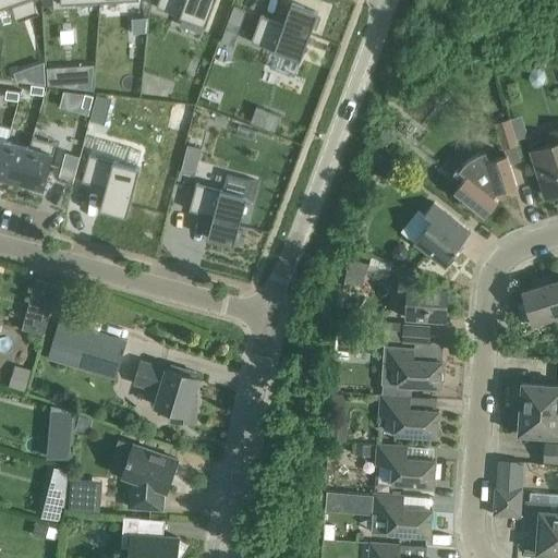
[(0,0),(0,12),(11,9),(8,0),(0,0)]
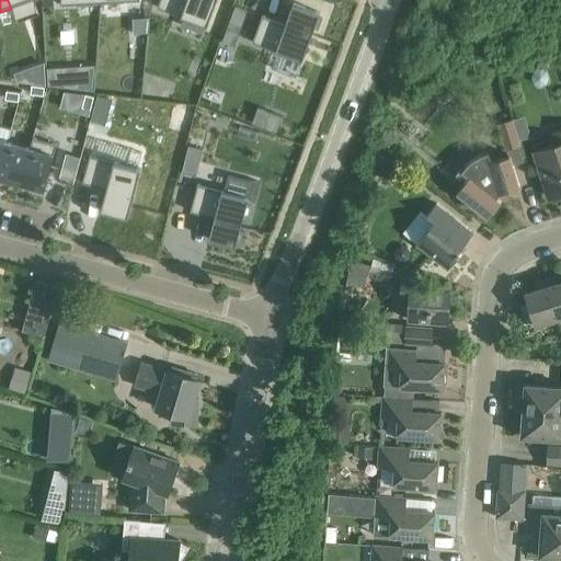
[(159,0),(157,9),(206,27),(216,0),(159,0)]
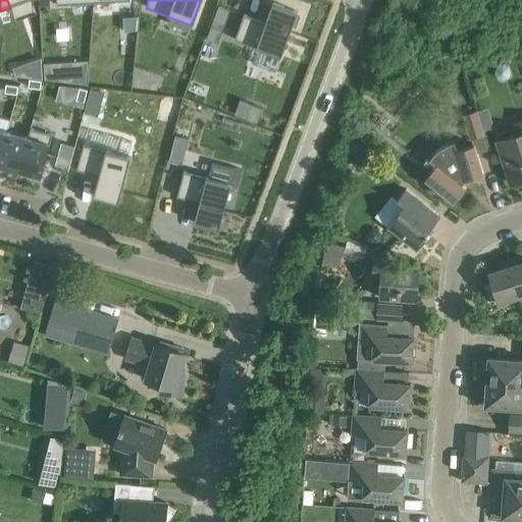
[(244,15),(235,41),(281,57),(292,28),(296,29),(299,18),(296,16),(297,13),(272,4),(265,23),(244,15)]
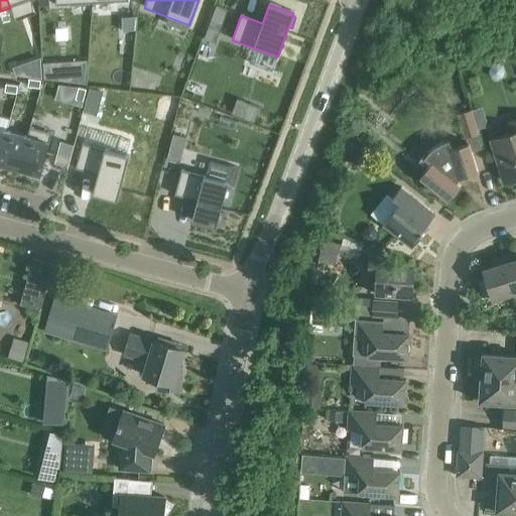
[(123,17),(124,30),(135,30),(137,16),(123,17)]
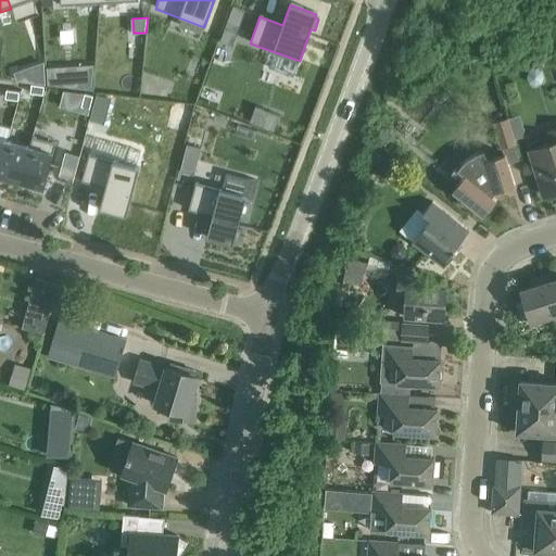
[(46,61),(32,66),(37,81),(47,84),(46,61)]
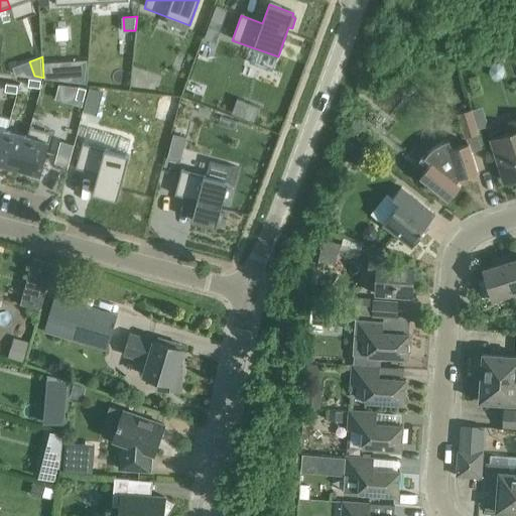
[(73,60),(71,81),(86,83),(88,59),(73,60)]
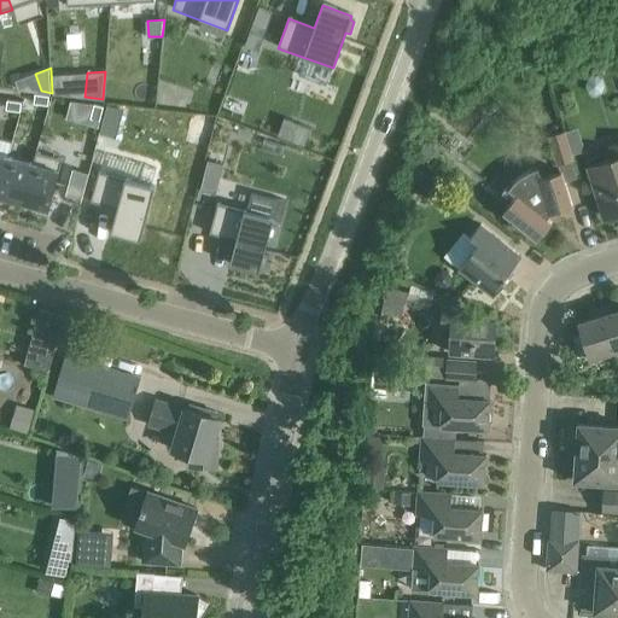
[(48,97),(34,95),(33,105),(47,106),(48,97)]
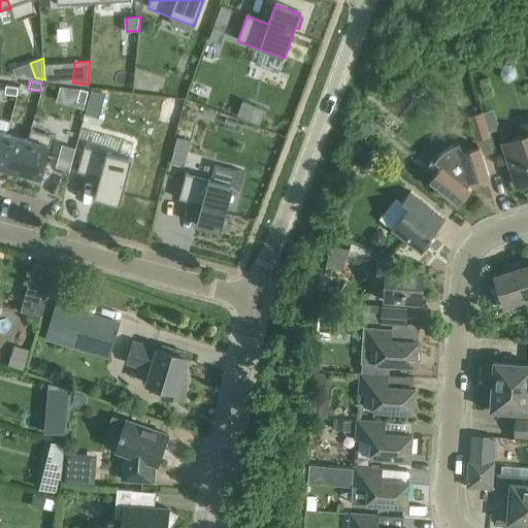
[(10,88),(7,100),(15,102),(19,90),(10,88)]
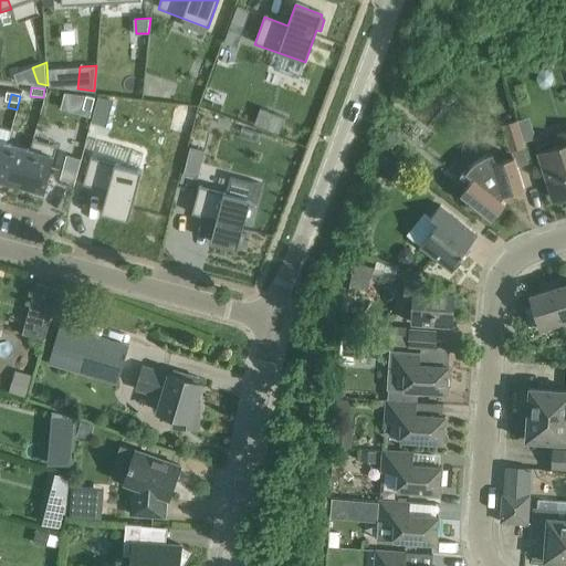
[(94,112),(109,116),(114,98),(98,95),(94,112)]
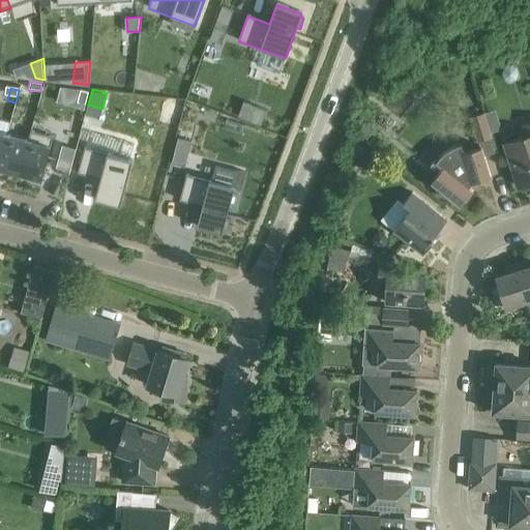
[(81,91),(78,102),(85,105),(88,93),(81,91)]
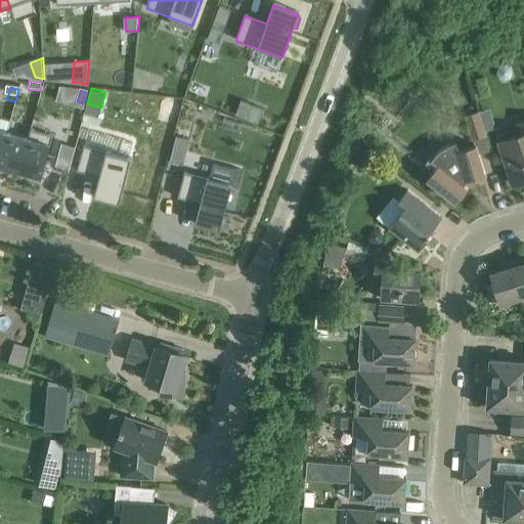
[(242,99),(235,115),(259,123),(265,107),(242,99)]
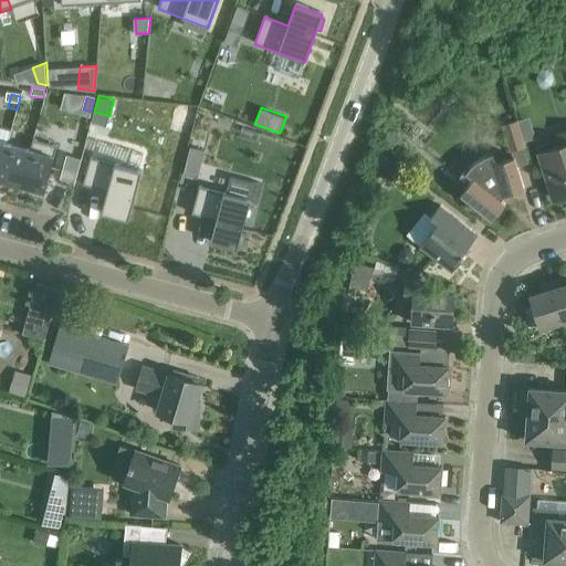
[(516,119),(503,124),(511,150),(525,146),(516,119)]
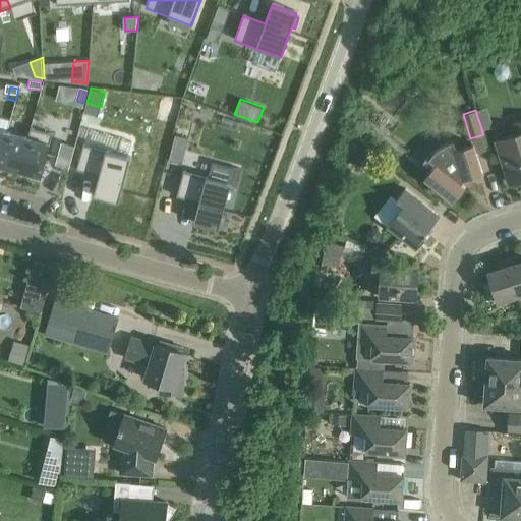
[(368,125),(360,119),(353,126),(361,133),(368,125)]
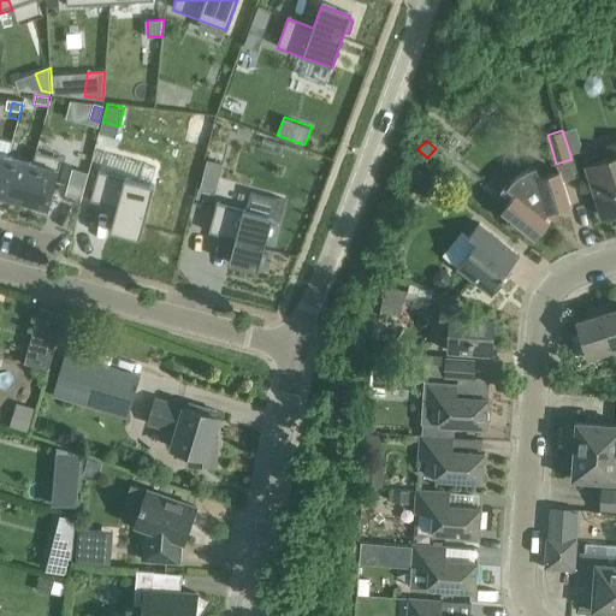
[(610,159),(588,166),(604,217),(615,212),(615,142),(606,146),(610,159)]
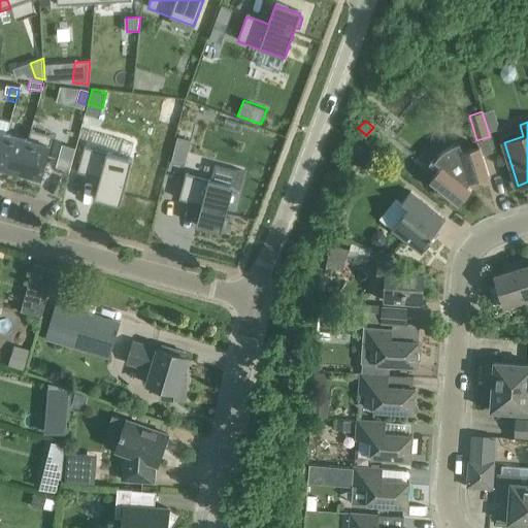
[(28,140),(7,134),(0,159),(0,169),(20,174),(28,140)]
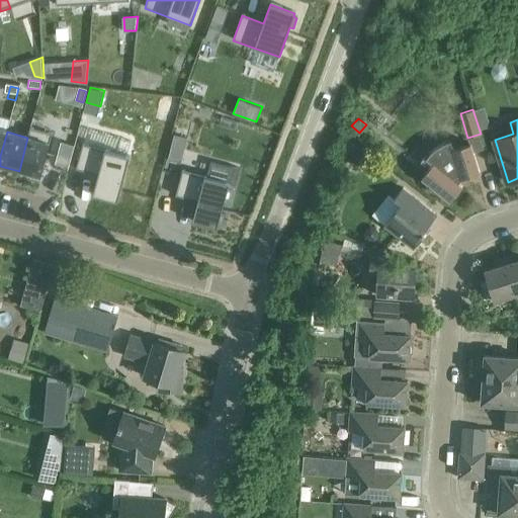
[(175,135),(169,158),(181,161),(187,138),(175,135)]
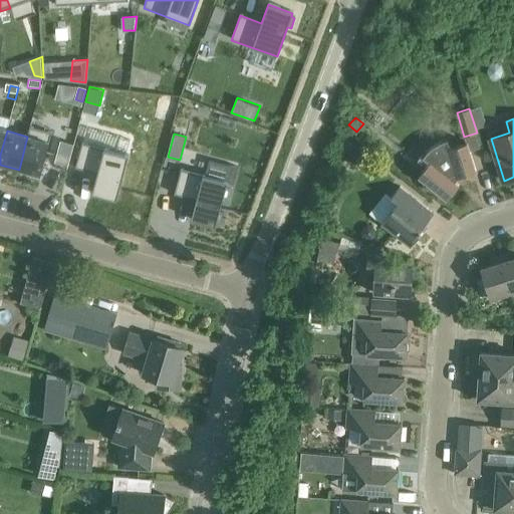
[(27,137),(19,170),(41,176),(49,143),(27,137)]
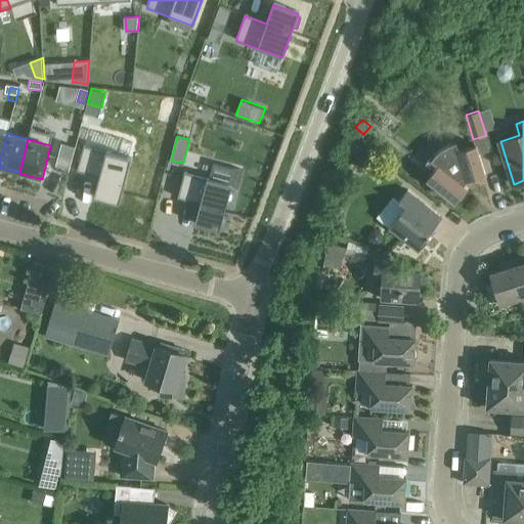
[(439,166),(429,178),(456,203),(469,187),(465,184),(468,180),(486,174),(477,144),(460,150),(456,141),(453,142),(448,144),(443,147),(440,149),(437,153),(434,157),(431,160),(439,166)]
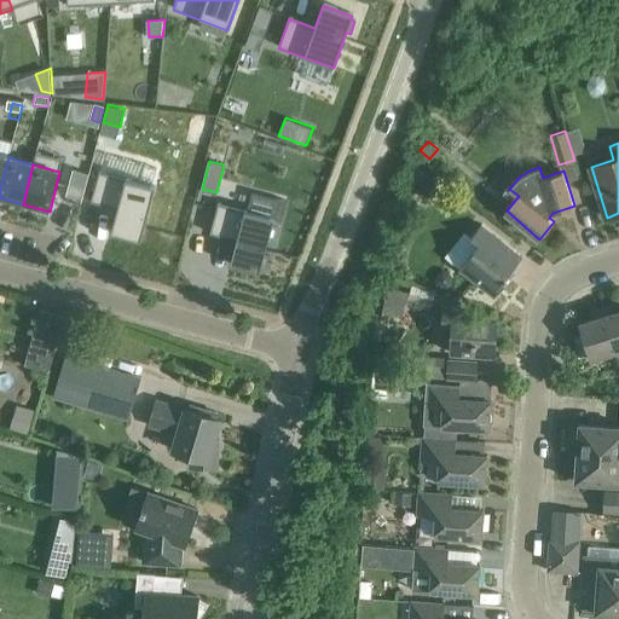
[(90,172),(75,168),(68,195),(82,198),(90,172)]
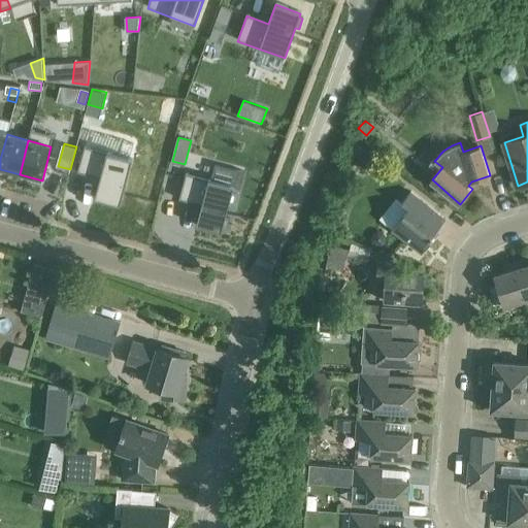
[(99,179),(94,200),(120,206),(132,160),(84,147),(76,173),(99,179)]
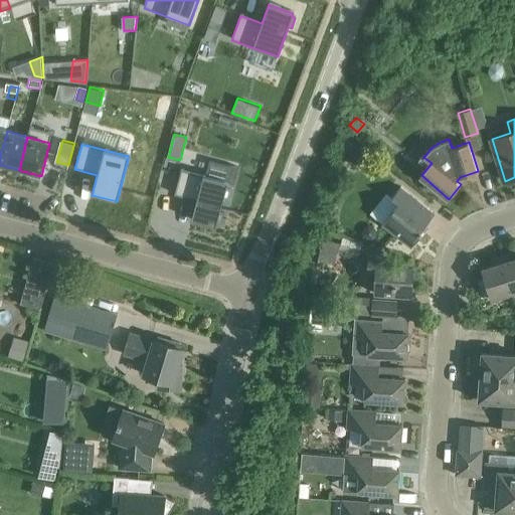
[(196,201),(191,221),(216,228),(217,223),(220,224),(223,214),(219,213),(228,183),(181,170),(174,195),(196,201)]
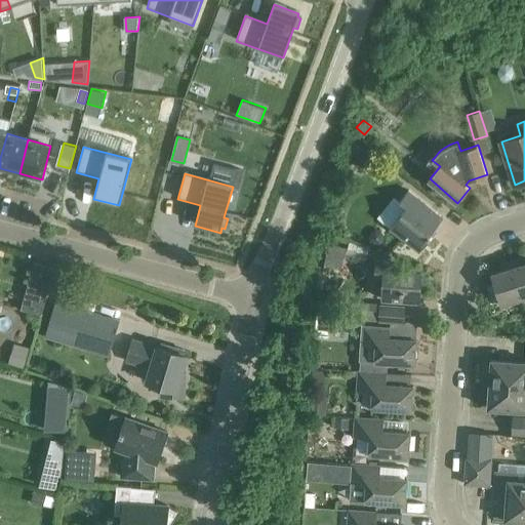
[(406,206),(390,228),(420,251),(433,236),(431,234),(443,217),(408,190),(400,201),(406,206)]
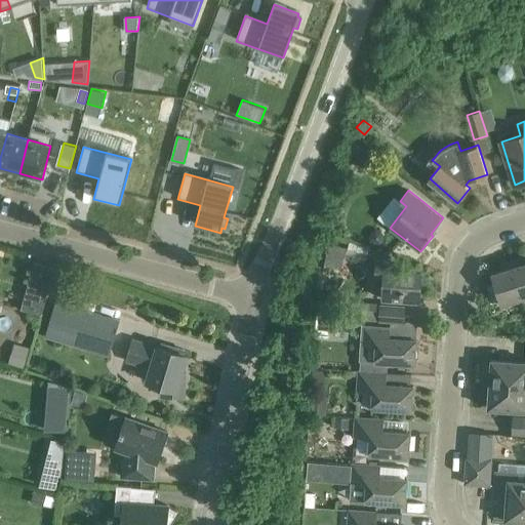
[(370,240),(373,245),(379,246),(385,243),(386,237),(381,232),(376,231),(371,234),(370,240)]
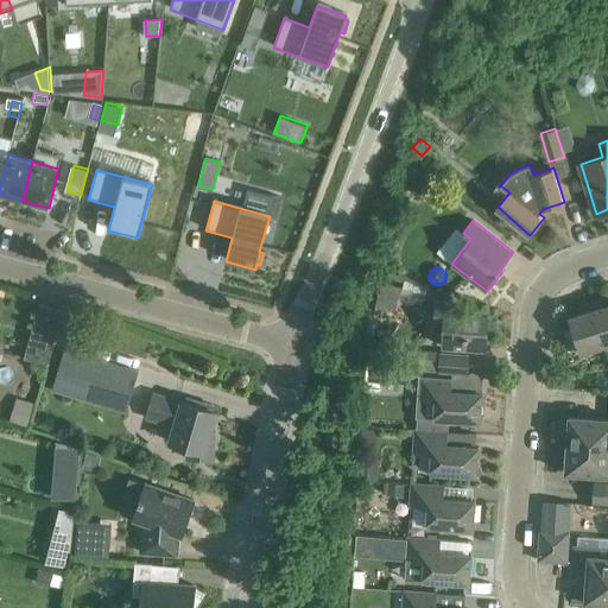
[(380,280),(374,305),(394,310),(400,285),(380,280)]
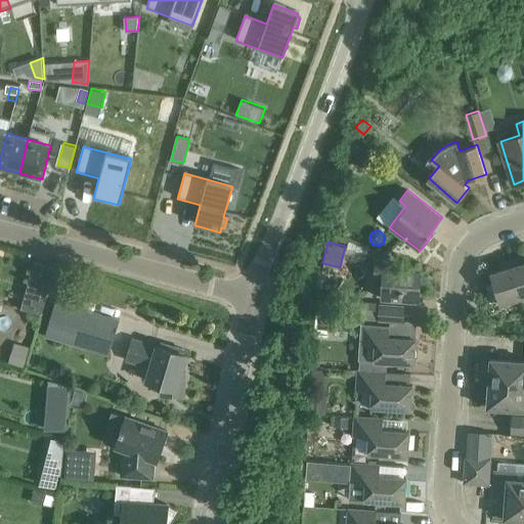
[(368,247),(350,243),(346,258),(365,262),(368,247)]
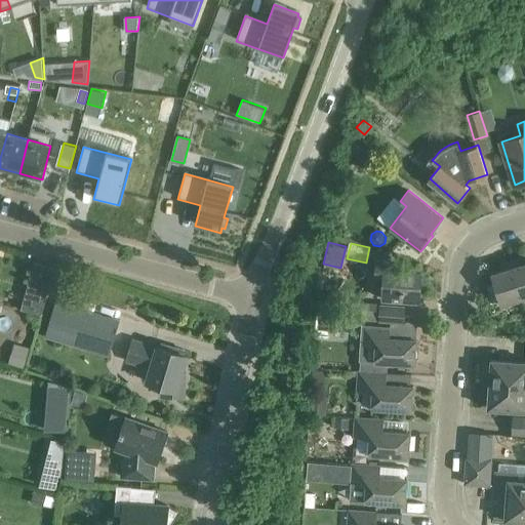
[(511,261),(523,297),(524,296),(524,263),(522,265),(520,258),(511,261)]
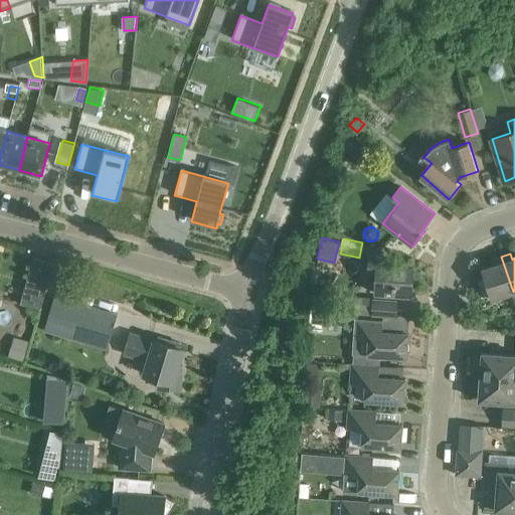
[(390,255),(371,254),(369,276),(377,276),(376,294),(411,296),(413,268),(389,267),(390,255)]
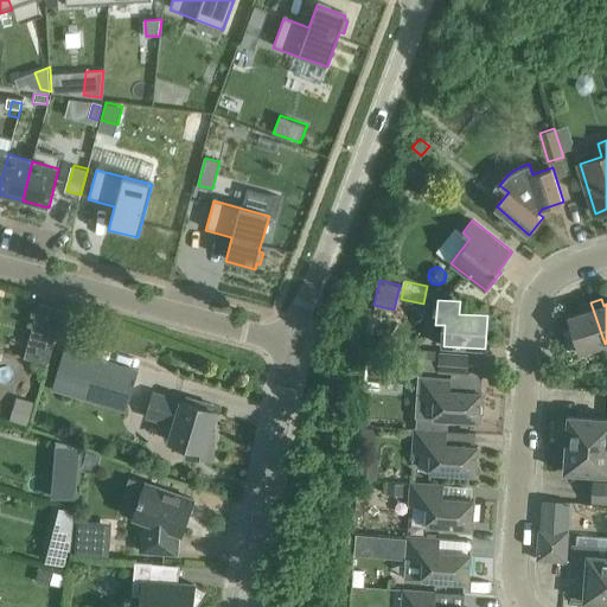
[(580,352),(605,344),(590,302),(581,305),(583,312),(568,317),(572,327),(562,330),(568,349),(577,345),(580,352)]
